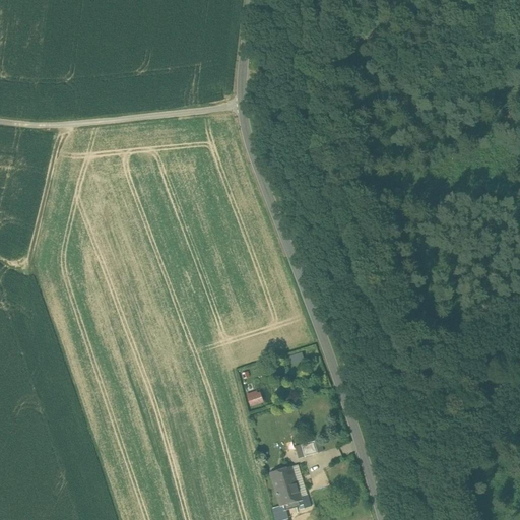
[(303,352),(290,355),(293,364),(306,360),(303,352)]
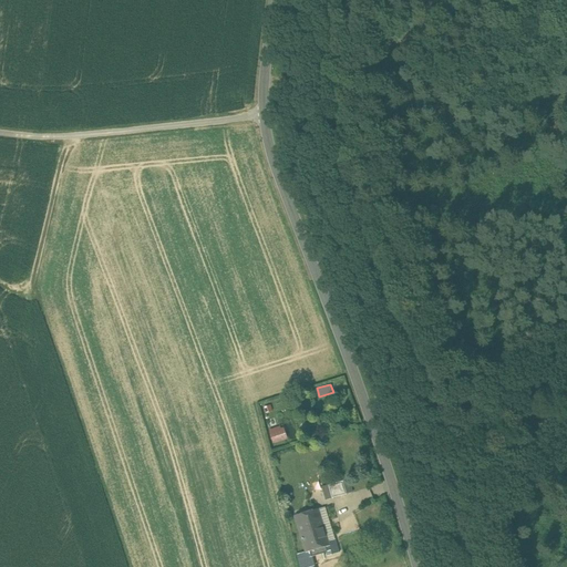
[(289,439),(285,425),(270,430),(275,443),(289,439)]
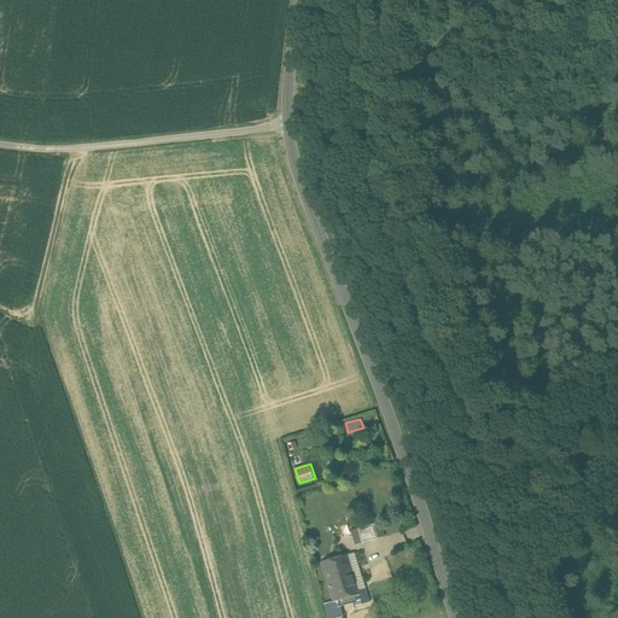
[(385,536),(380,519),(373,522),(374,525),(378,538),(385,536)]
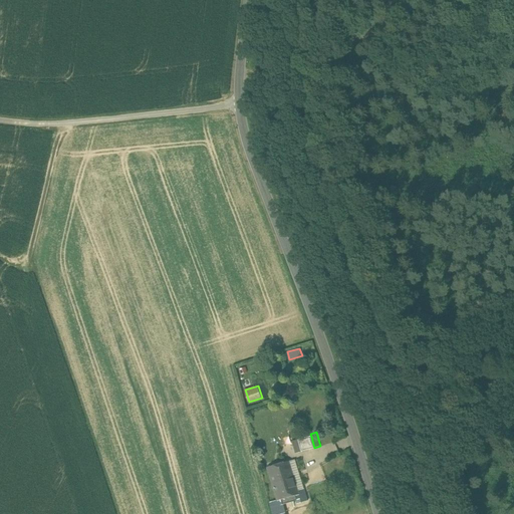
[(314,448),(311,437),(298,440),(301,452),(314,448)]
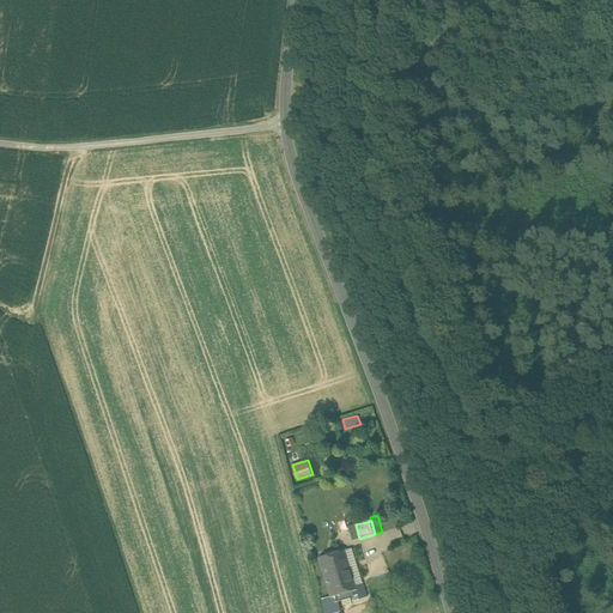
[(351,548),(345,551),(356,586),(357,590),(357,592),(364,590),(351,548)]
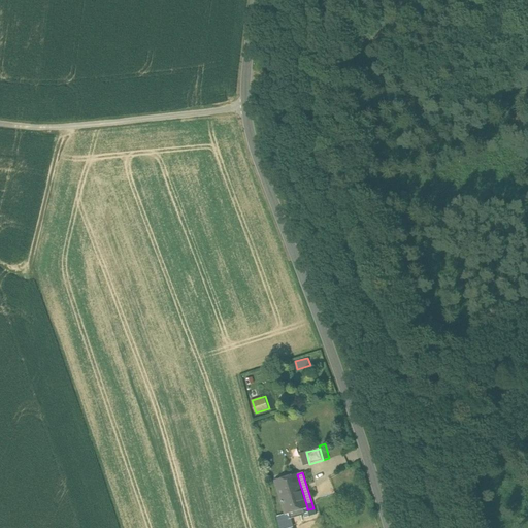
[(306,504),(297,474),(274,481),(285,514),(285,515),(289,514),(290,518),(304,514),(302,509),(307,508),(306,504)]
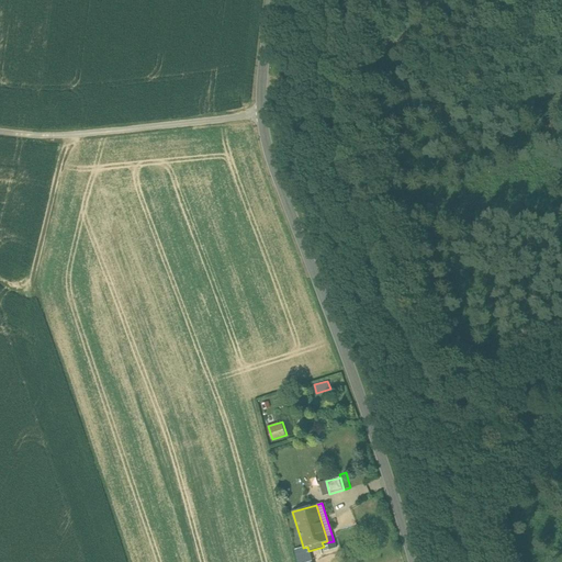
[(334,541),(327,542),(327,541),(322,542),(324,547),(325,551),(336,548),(334,541)]
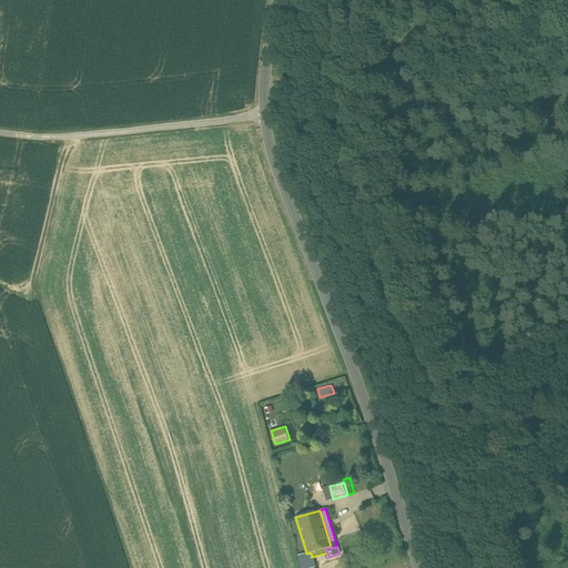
[(311,553),(306,554),(306,553),(298,555),(302,567),(316,567),(315,567),(312,557),(311,553)]
